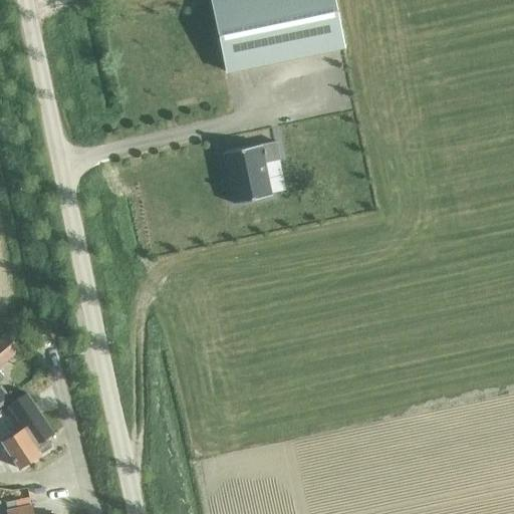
[(334,0),(211,0),(226,71),(345,46),(334,0)]
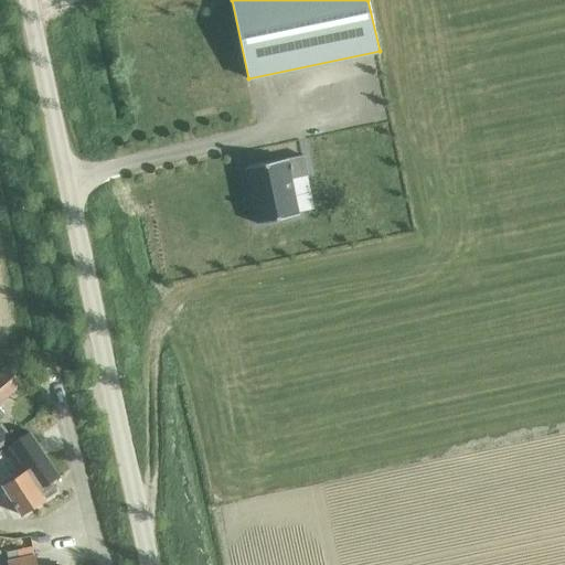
[(287,159),(245,168),(257,224),(298,215),(290,179),(308,176),(304,156),(287,159)]
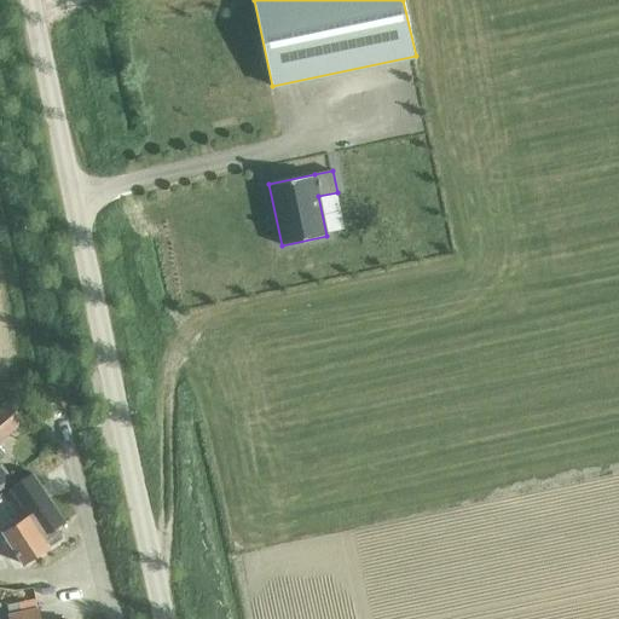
[(0,440),(24,421),(9,400),(0,406),(0,440)]
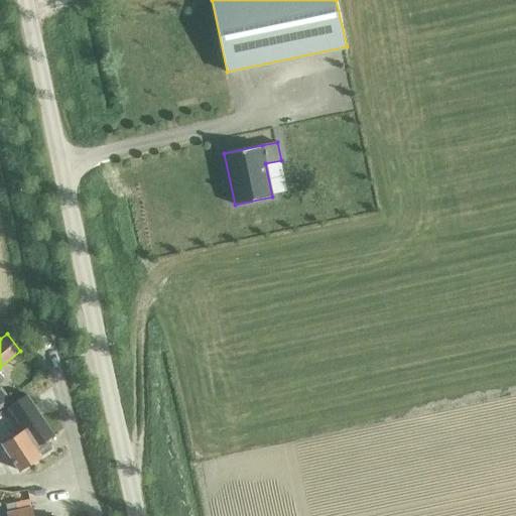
[(0,405),(9,398),(0,386),(0,405)]
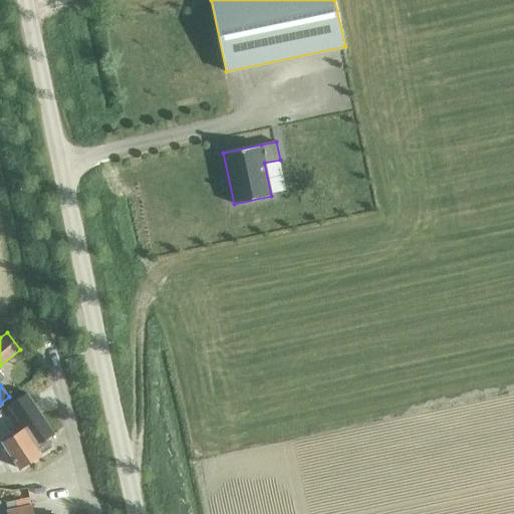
[(47,438),(53,433),(27,393),(7,404),(17,420),(21,418),(27,426),(22,429),(2,442),(20,469),(41,455),(40,454),(52,447),(47,438)]
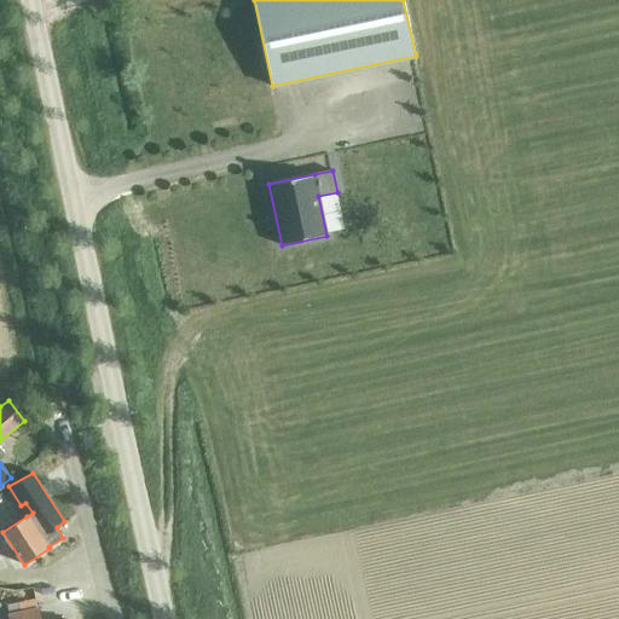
[(9,615),(9,618),(40,618),(39,608),(9,615)]
